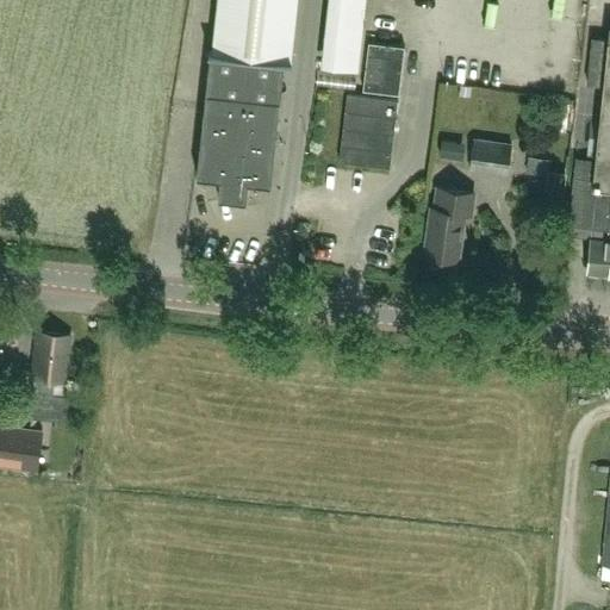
[(217,0),(205,118),(203,118),(197,175),(221,178),(219,197),(246,199),(248,181),(272,184),(285,60),(290,60),(296,0),(217,0)]
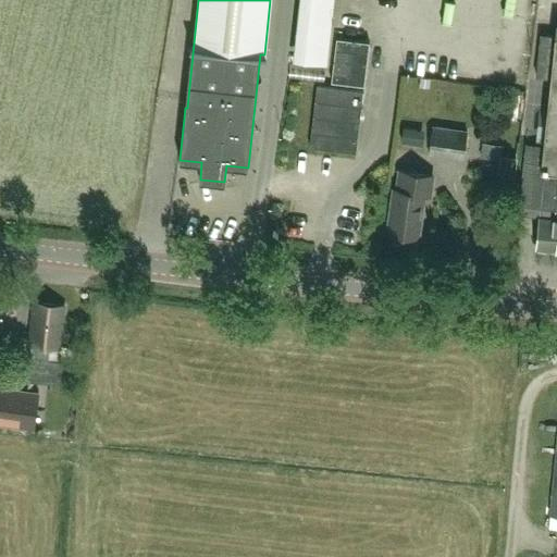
[(551,77),(544,145),(527,144),(519,207),(541,209),(540,217),(556,218),(556,35),(541,34),(536,76),(551,77)]
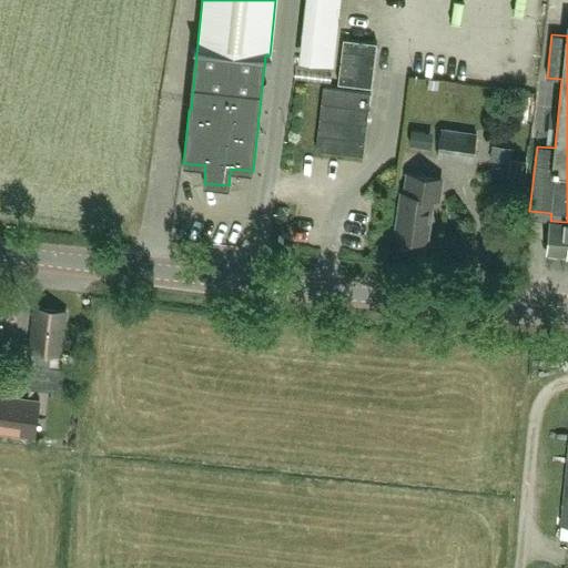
[(371,88),(377,42),(344,39),(338,83),(371,88)]
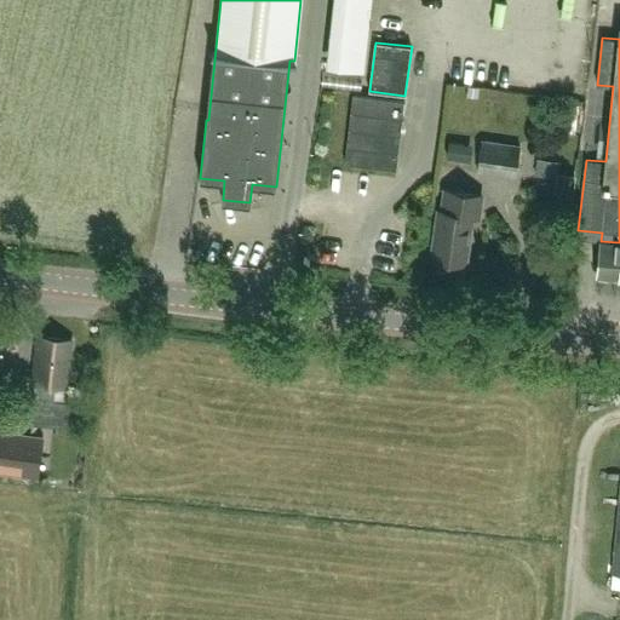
[(354,96),(345,164),(396,170),(405,102),(354,96)]
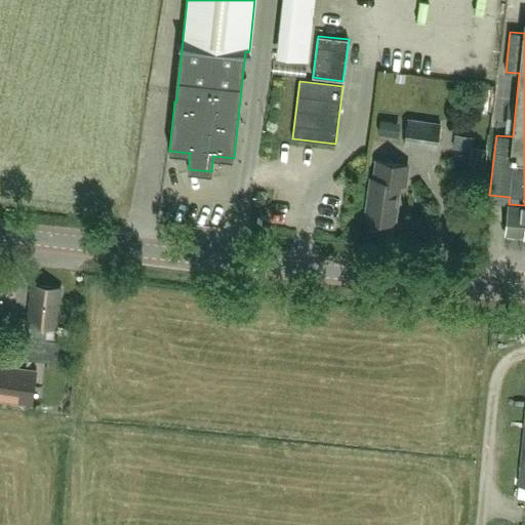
[(487,113),(490,88),(475,87),(473,111),(487,113)]
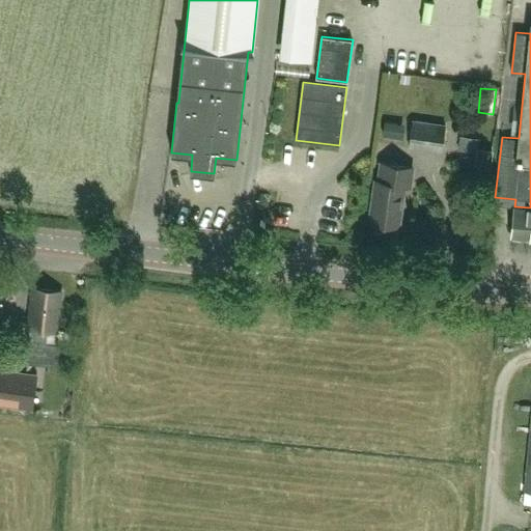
[(442,149),(445,124),(413,120),(410,145),(442,149)]
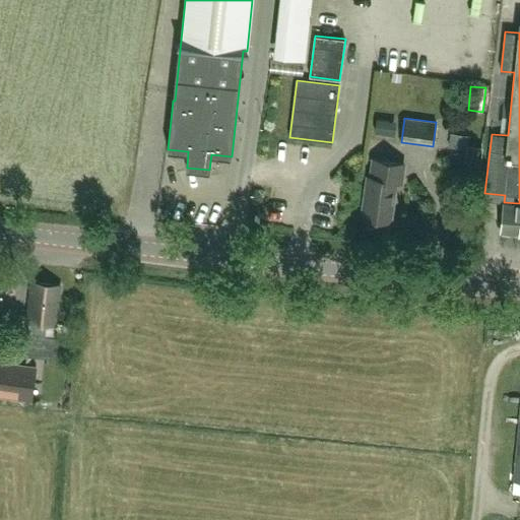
[(450,133),(448,153),(466,156),(468,145),(469,145),(470,135),(450,133)]
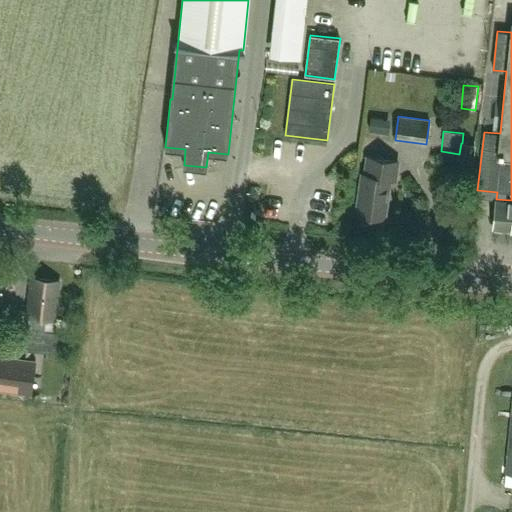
[(356,213),(385,217),(390,178),(395,179),(397,160),(368,156),(366,174),(362,173),(356,213)]
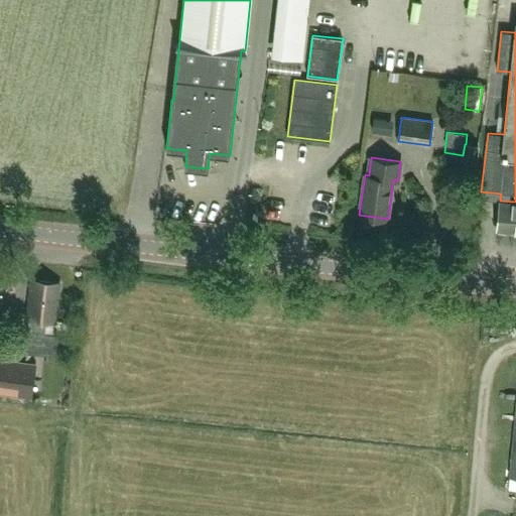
[(498,228),(515,230),(515,202),(500,201),(498,228)]
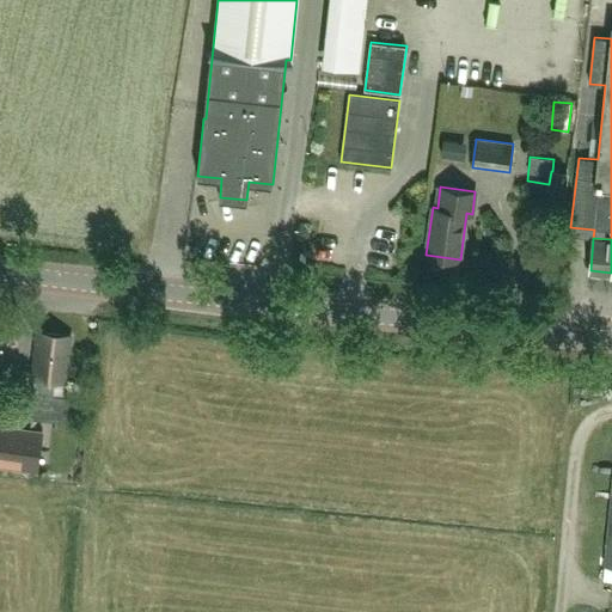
[(67,383),(73,335),(47,332),(46,342),(38,342),(34,378),(36,378),(32,417),(66,421),(68,398),(53,397),(55,380),(67,383)]
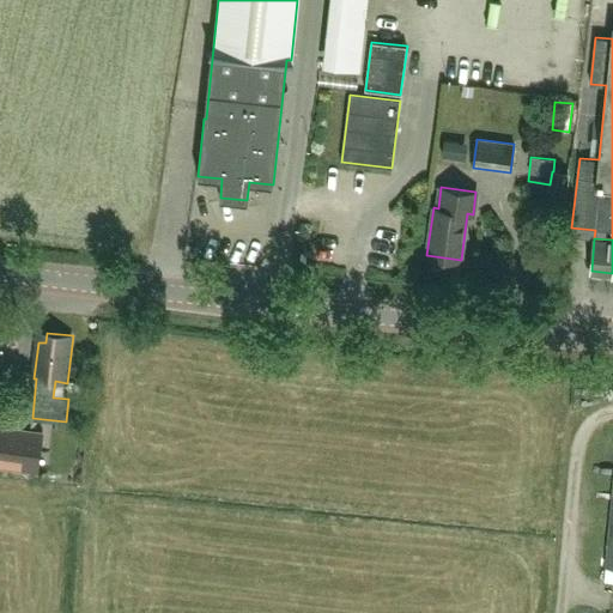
[(0,466),(37,472),(43,431),(0,424),(0,466)]
